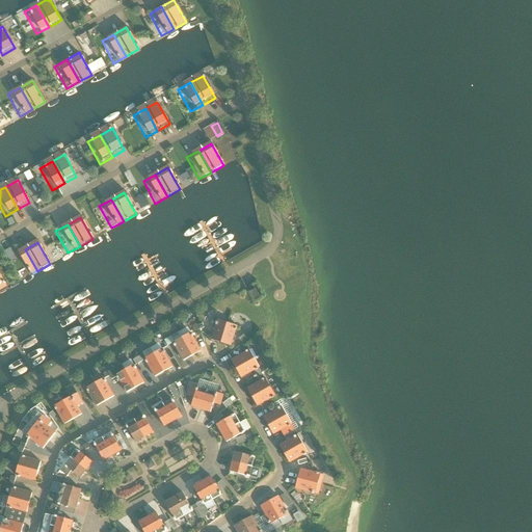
[(25,249),(12,256),(25,277),(37,271),(25,249)]
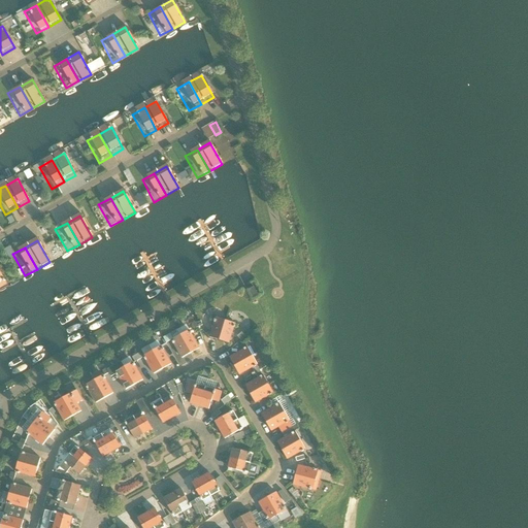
[(253,299),(259,295),(254,287),(248,291),(253,299)]
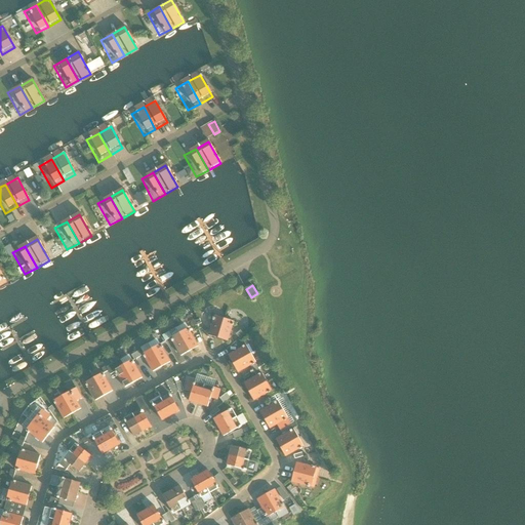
[(225,319),(215,316),(214,318),(213,318),(213,320),(209,335),(218,338),(225,319)]
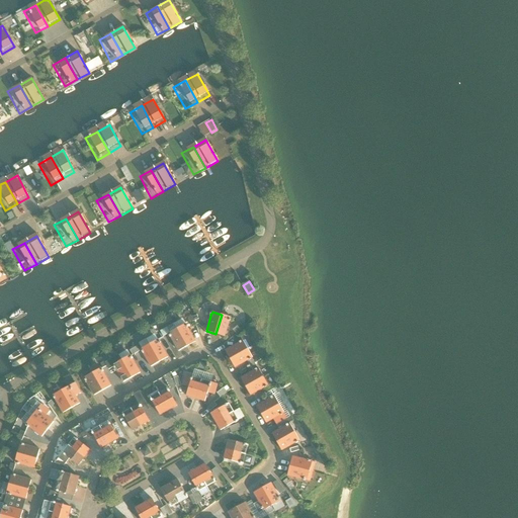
[(231,318),(222,315),(216,334),(225,337),(230,321),(231,321),(231,320),(230,320),(231,318)]
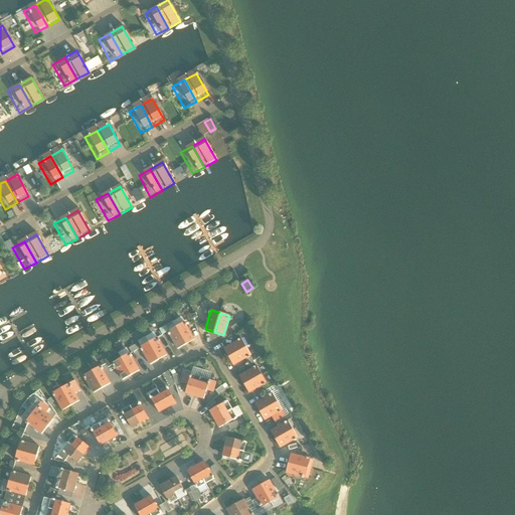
[(186,344),(195,340),(187,326),(187,325),(186,324),(185,322),(176,327),(186,344)]
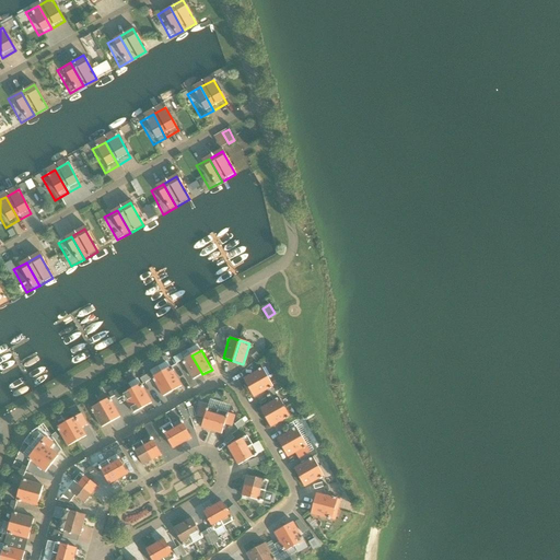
[(256,361),(260,357),(257,352),(252,357),(256,361)]
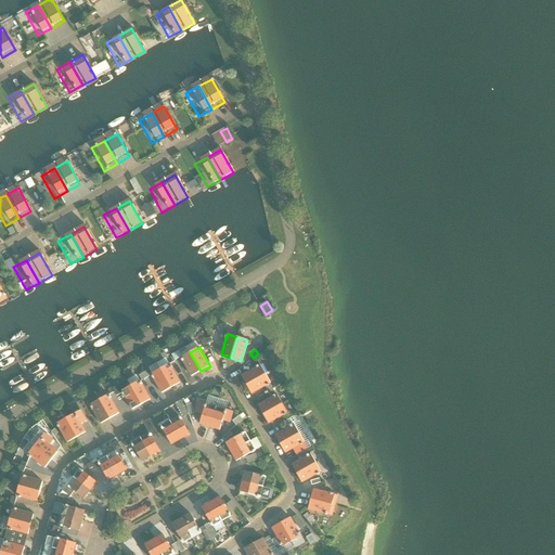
[(192,376),(201,371),(190,352),(181,358),(182,359),(181,360),(182,361),(183,361),(192,376)]
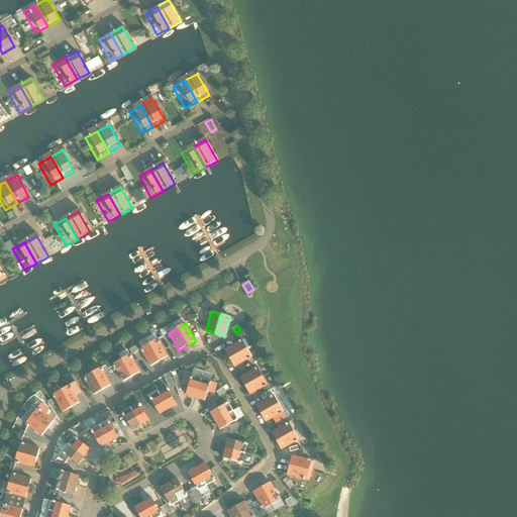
[(160,362),(149,343),(146,338),(138,342),(141,348),(141,350),(142,352),(142,351),(150,367),(160,362)]
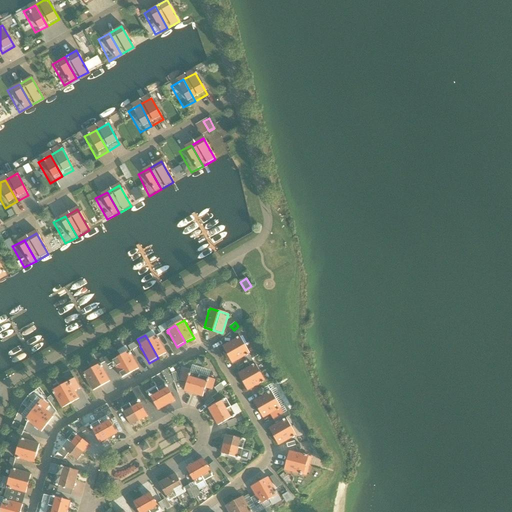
[(158,358),(166,353),(158,339),(159,339),(158,337),(157,337),(156,336),(148,340),(158,358)]
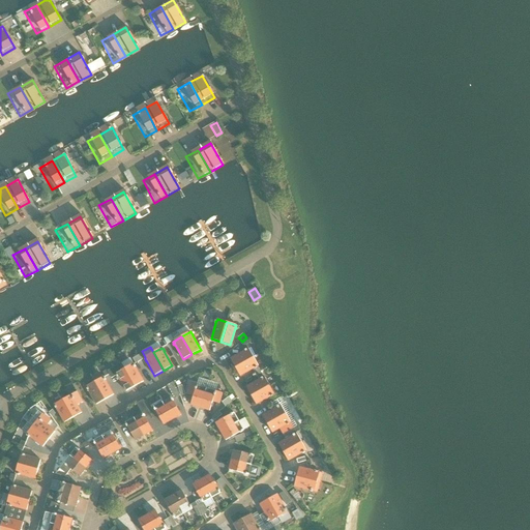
[(231,359),(236,367),(254,357),(248,349),(247,350),(246,349),(245,350),(245,351),(231,359)]
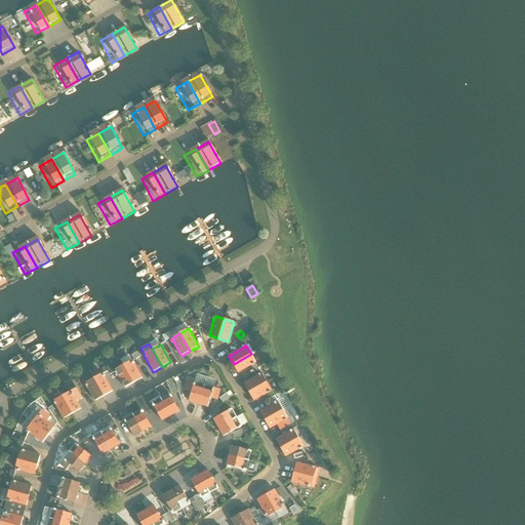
[(256,362),(251,354),(234,364),(238,372),(252,364),(253,365),(254,364),(256,362)]
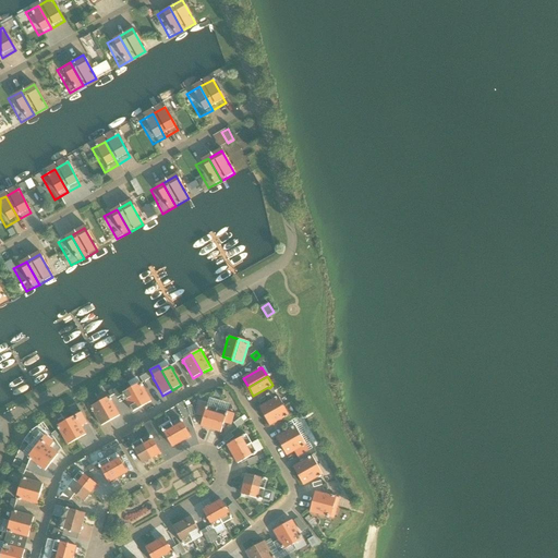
[(124,397),(133,412),(142,407),(132,388),(129,383),(113,390),(119,400),(124,397)]
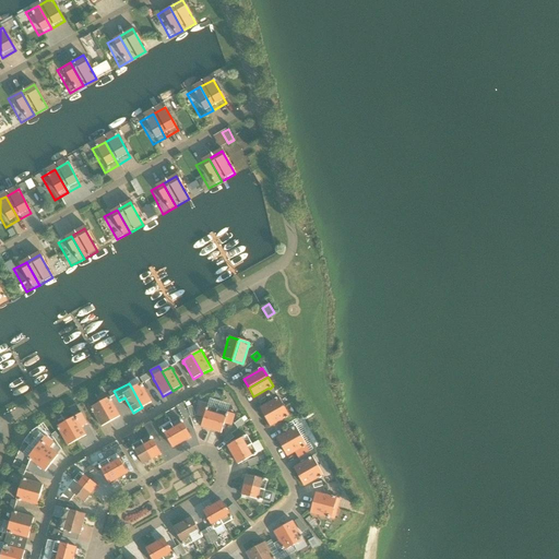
[(141,383),(132,389),(142,407),(152,402),(143,387),(144,387),(143,385),(142,385),(141,383)]
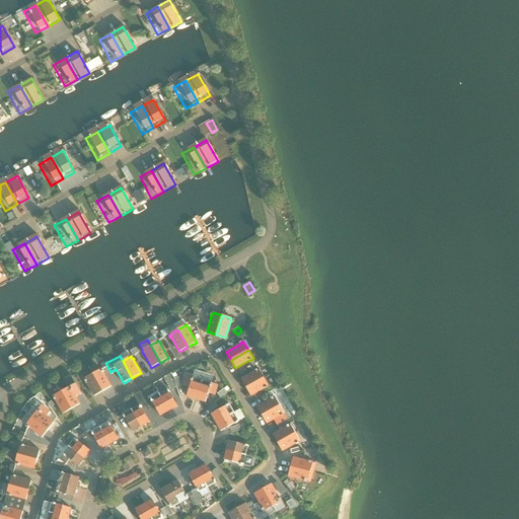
[(101,369),(93,374),(103,391),(112,386),(103,372),(104,372),(103,370),(102,371),(101,369)]
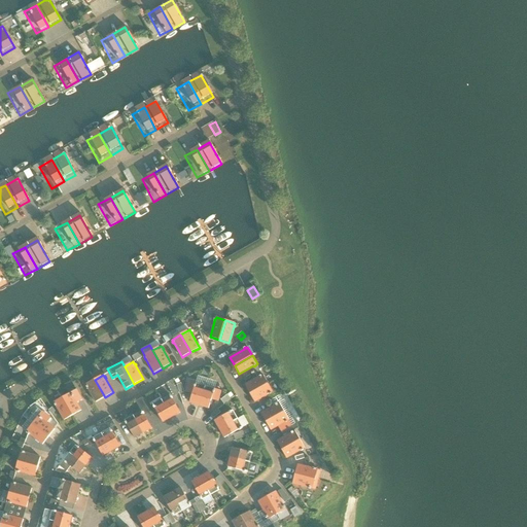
[(245,385),(250,393),(268,383),(264,375),(261,376),(261,375),(259,376),(259,377),(245,385)]
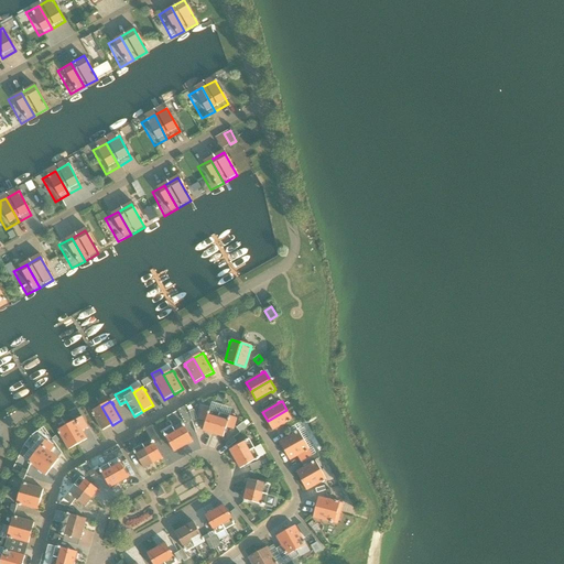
[(101,407),(91,411),(93,413),(94,415),(102,431),(112,425),(101,407)]
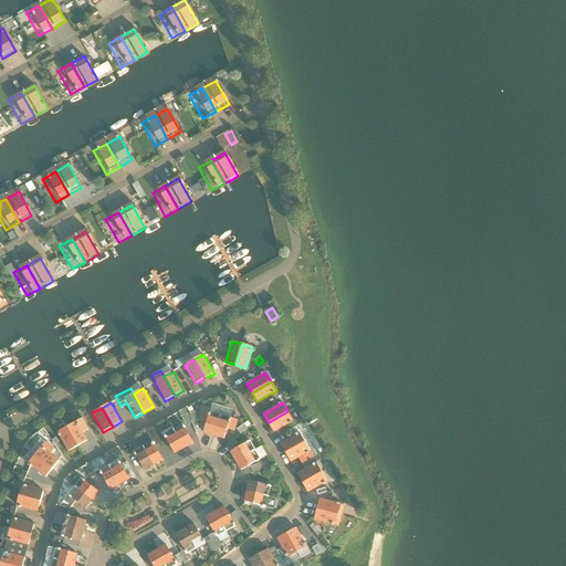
[(203,432),(215,436),(220,415),(210,411),(210,413),(209,413),(208,416),(209,416),(203,432)]
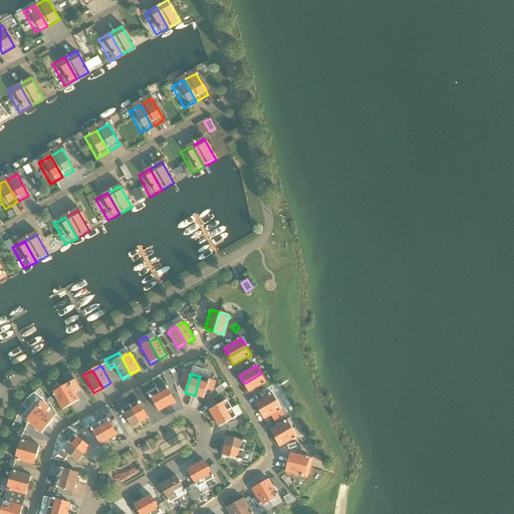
[(266,382),(261,373),(244,383),(249,393),(263,384),(265,383),(264,383),(266,382)]
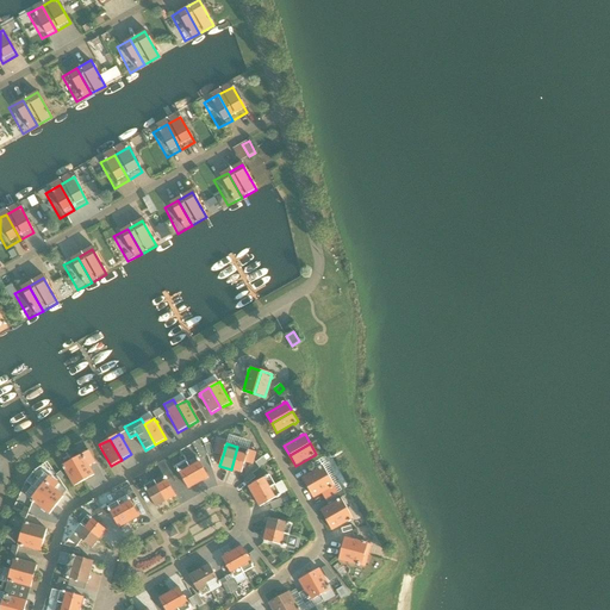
[(249,450),(237,447),(231,470),(242,473),(248,454),(248,455),(249,453),(248,453),(249,450)]
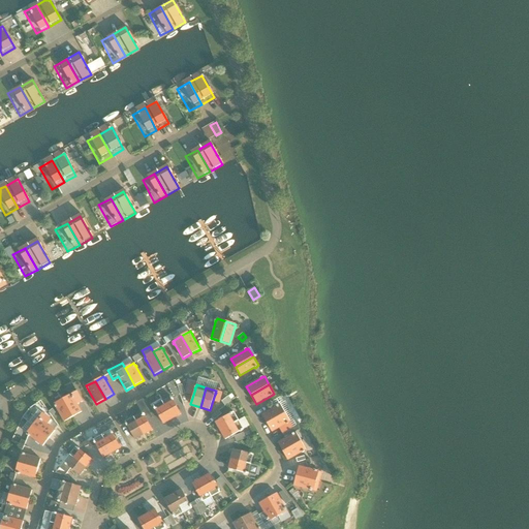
[(73,416),(82,412),(73,398),(74,397),(73,396),(72,396),(71,394),(63,399),(73,416)]
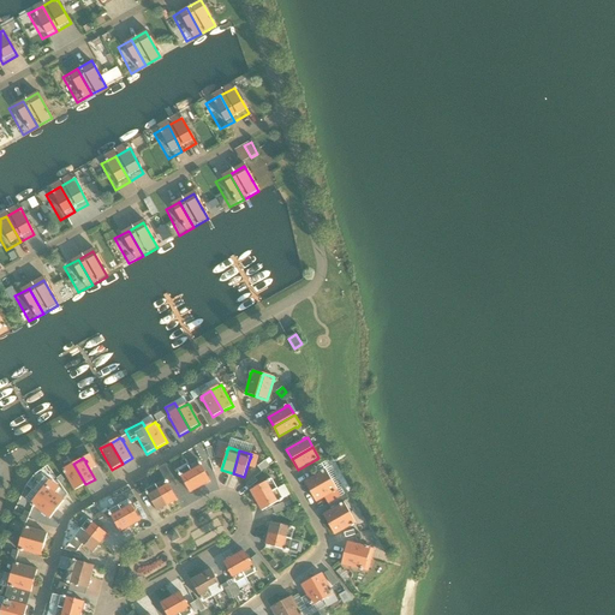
[(199,463),(198,460),(189,466),(201,487),(210,482),(201,465),(202,464),(201,463),(199,463)]
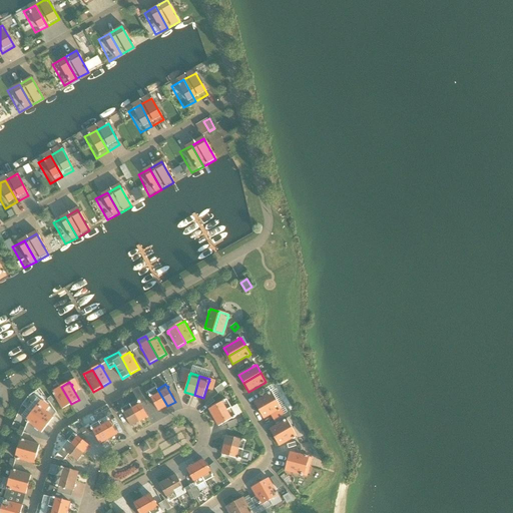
[(221,385),(215,390),(218,394),(224,389),(221,385)]
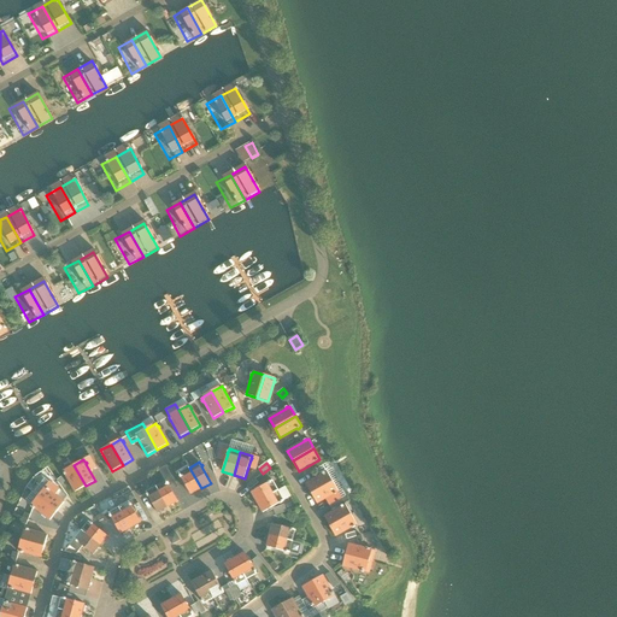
[(74,465),(64,471),(65,474),(64,474),(65,475),(75,492),(86,486),(74,465)]
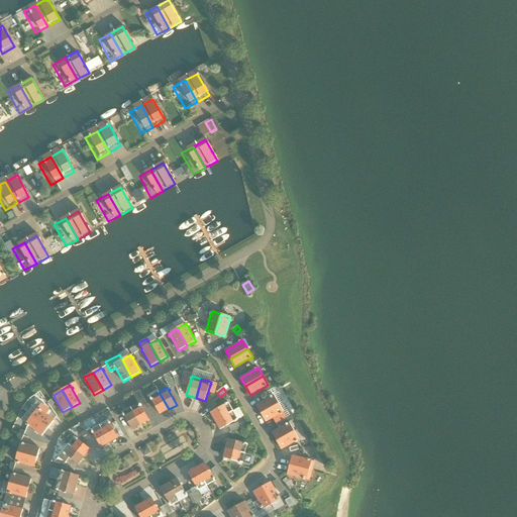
[(159,392),(157,393),(150,397),(151,399),(150,399),(151,401),(151,400),(160,414),(169,409),(159,392)]
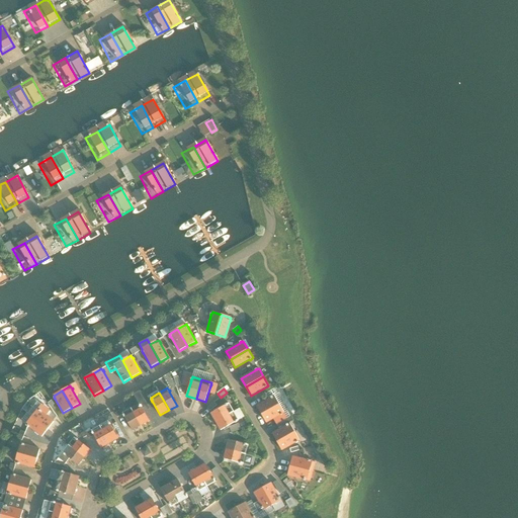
[(257,406),(261,415),(279,405),(274,396),(272,397),(271,398),(257,406)]
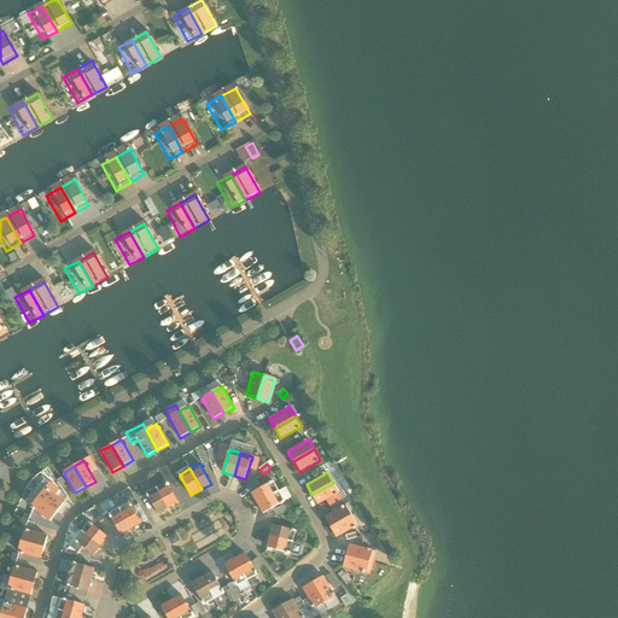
[(168,484),(167,482),(157,488),(168,508),(179,502),(169,485),(169,483),(168,484)]
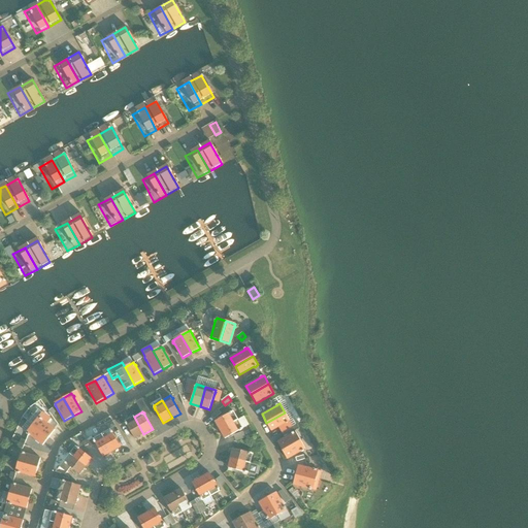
[(238,420),(233,411),(231,413),(231,411),(229,413),(230,414),(216,422),(220,430),(238,420)]
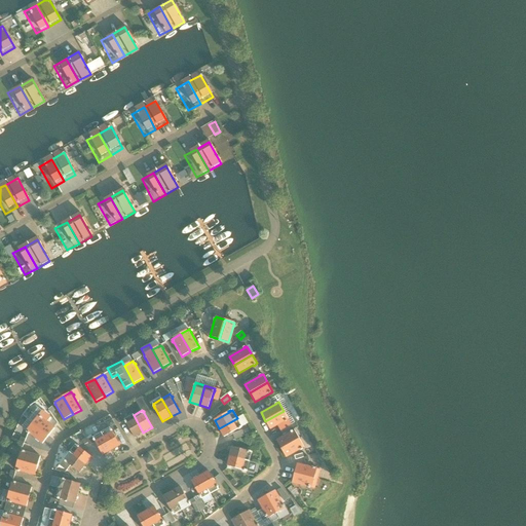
[(270,429),(277,425),(280,430),(291,425),(291,424),(289,419),(284,411),(265,421),(270,429)]
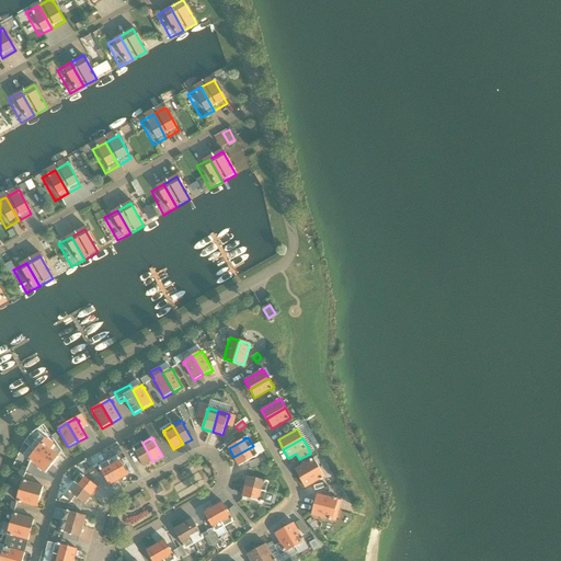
[(35,451),(53,465),(58,457),(45,446),(45,445),(44,444),(43,445),(42,443),(35,451)]
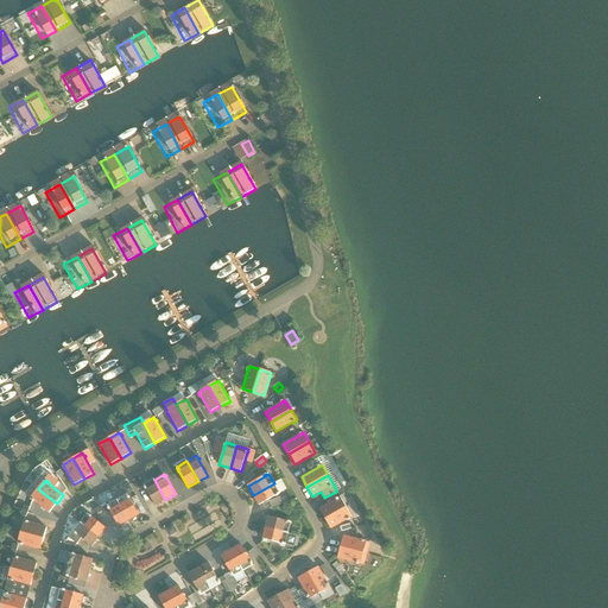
[(165,500),(154,480),(144,485),(145,487),(146,489),(156,506),(165,500)]
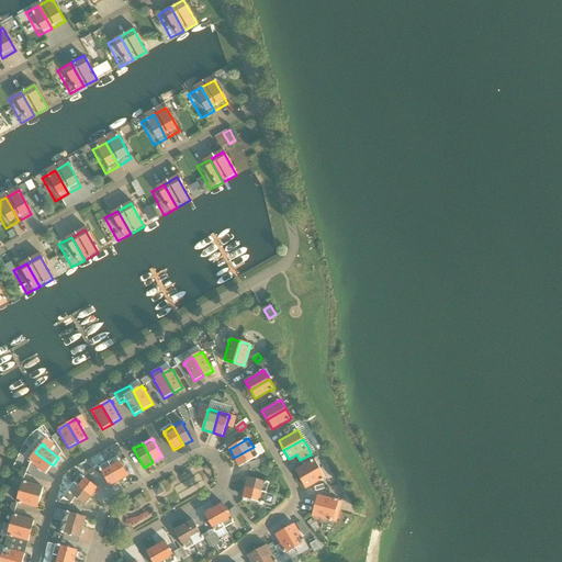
[(234,458),(239,467),(255,459),(256,459),(257,458),(259,457),(254,447),(234,458)]
